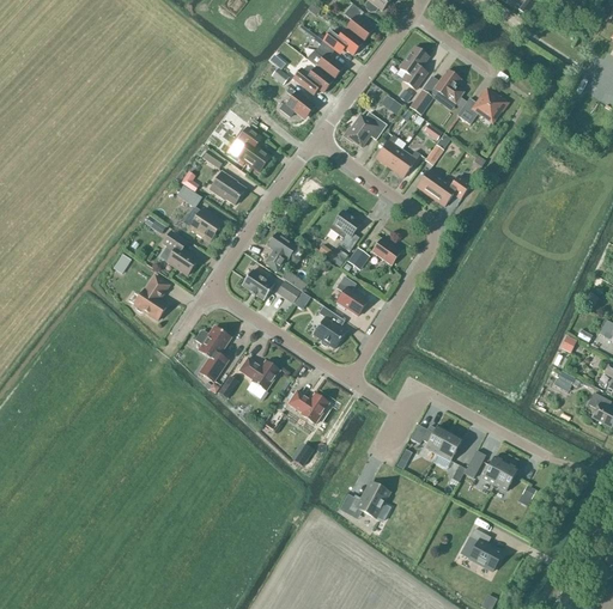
[(382,8),(388,0),(371,0),(369,4),(369,10),(370,10),(375,10),(378,6),(382,8)]
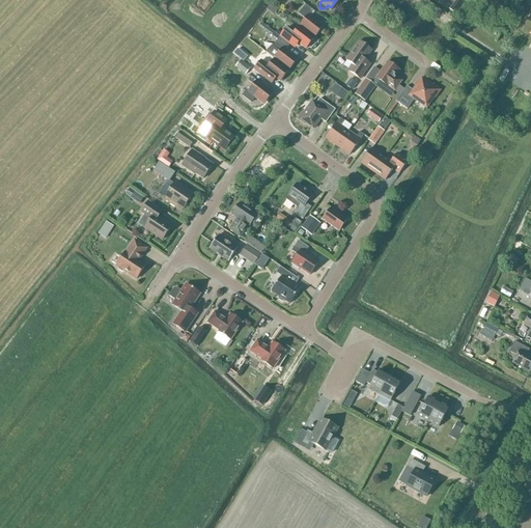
[(300,24),(313,34),(314,34),(323,24),(311,15),(315,9),(305,1),(298,10),(305,16),(299,24),(300,24)]
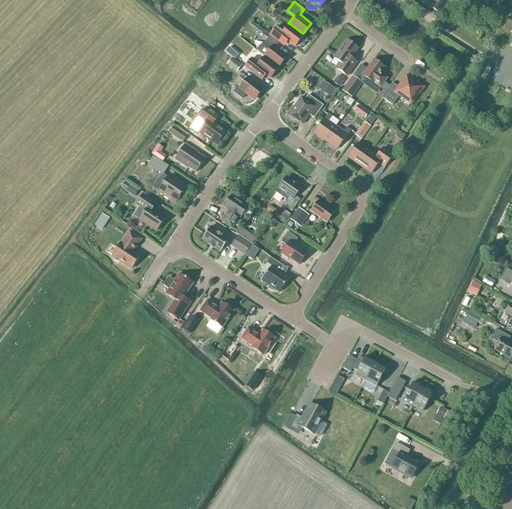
[(303,34),(302,33),(289,23),(288,23),(283,29),(276,24),(269,33),(279,40),(283,35),(294,44),(303,34)]
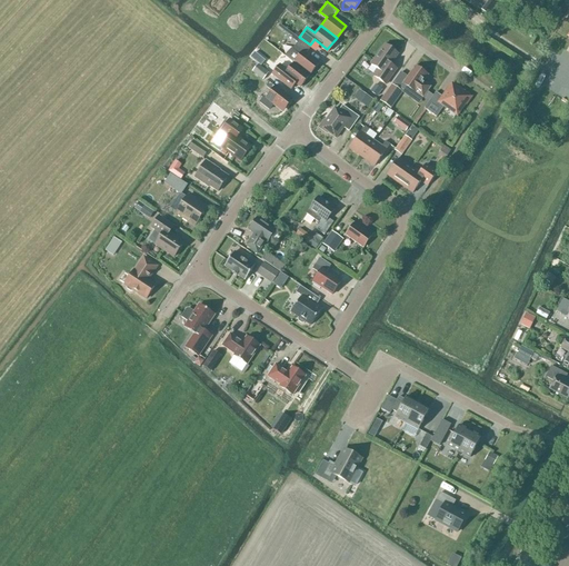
[(306,50),(310,45),(299,37),(286,55),(293,60),(309,72),(319,60),(306,50)]
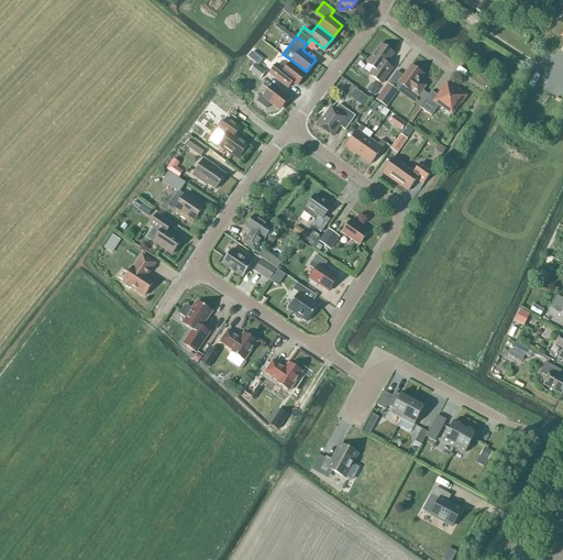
[(382,80),(393,65),(385,61),(393,50),(381,42),(367,62),(374,66),(370,72),(382,80)]
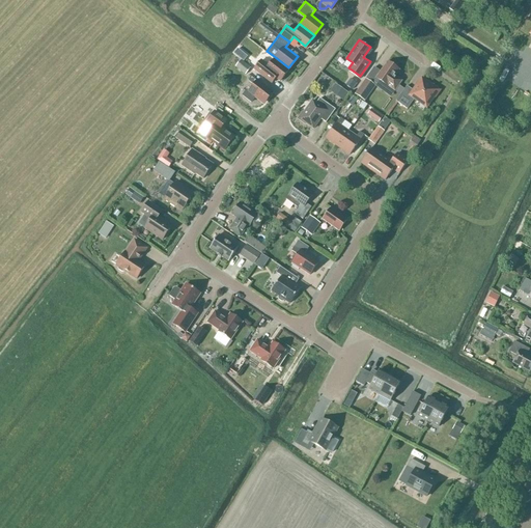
[(288,67),(274,56),(269,63),(261,57),(254,66),(271,80),(275,75),(280,79),(288,67)]
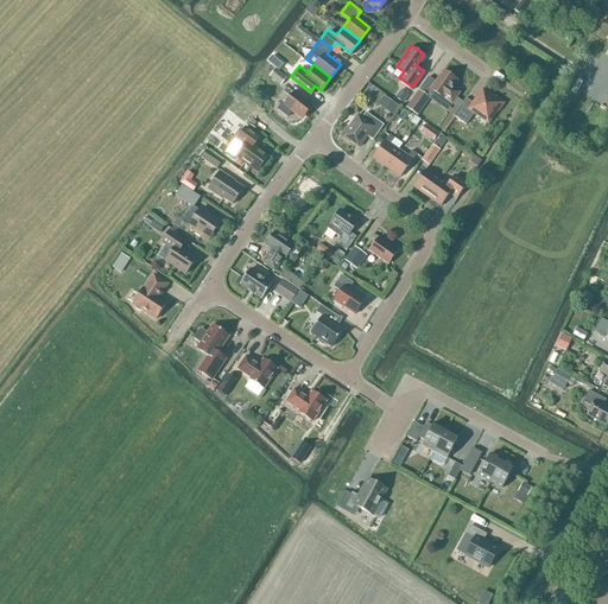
[(280,82),(286,75),(276,67),(270,74),(280,82)]
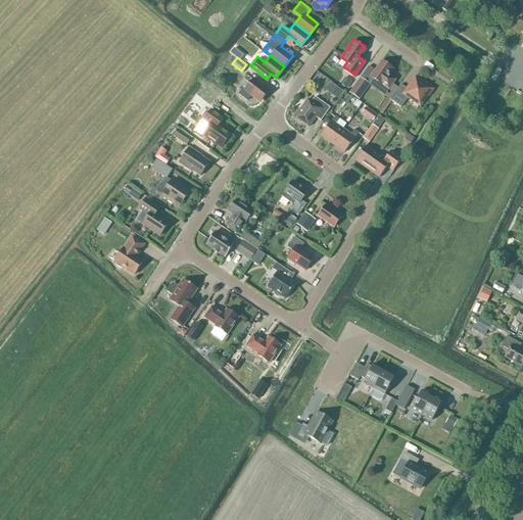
[(388,87),(395,77),(388,73),(393,66),(381,58),(370,74),(366,79),(360,75),(349,90),(359,97),(370,82),(373,84),(377,79),(381,83),(382,82),(388,87)]
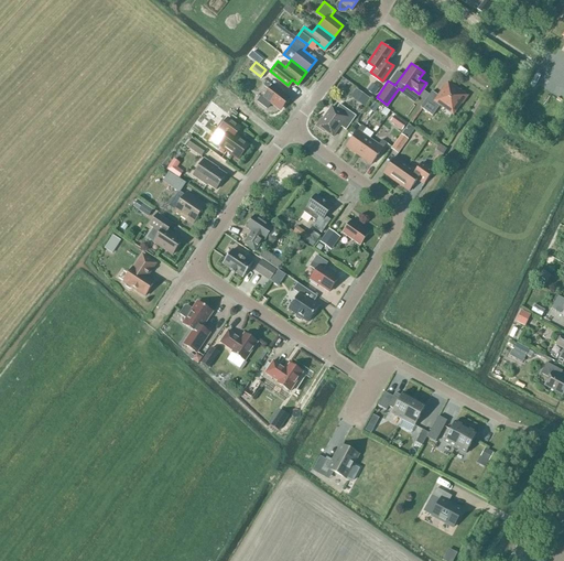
[(272,83),(267,78),(263,83),(269,87),(263,94),(261,93),(257,98),(267,106),(271,100),(279,107),(289,95),(272,83)]
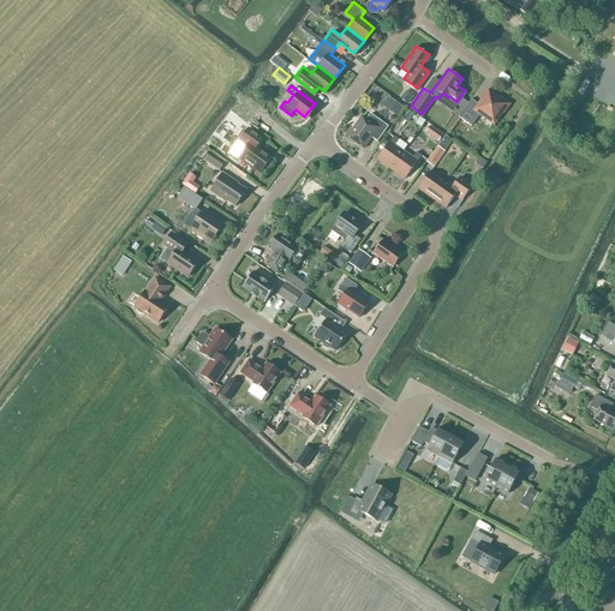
[(408,101),(413,94),(405,88),(400,96),(408,101)]
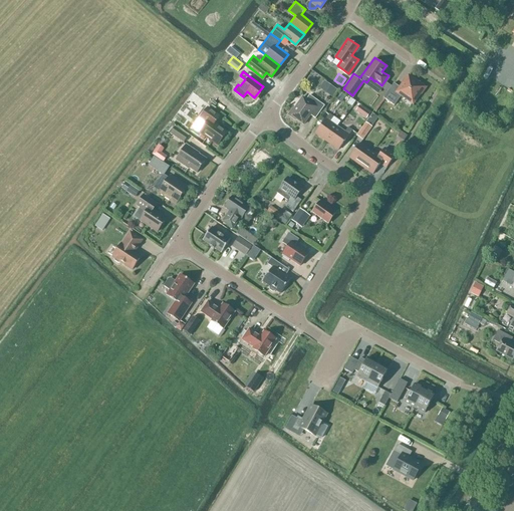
[(419,80),(408,73),(400,84),(394,80),(382,95),(394,103),(401,93),(413,101),(420,90),(421,91),(426,84),(419,79),(419,80)]
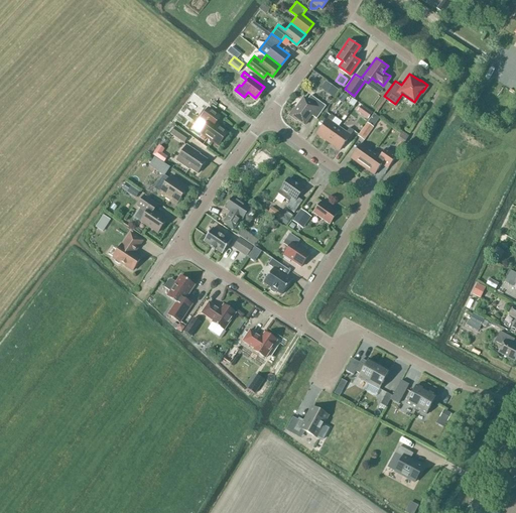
[(333,84),(328,92),(334,96),(339,88),(333,84)]
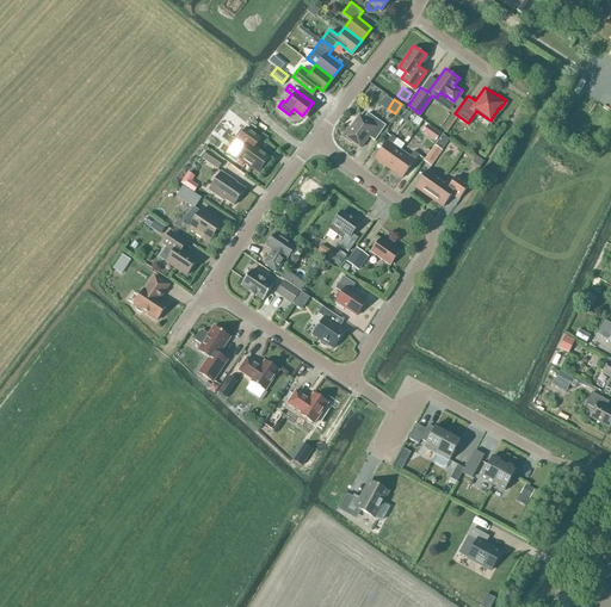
[(412,112),(403,106),(399,115),(406,119),(412,112)]
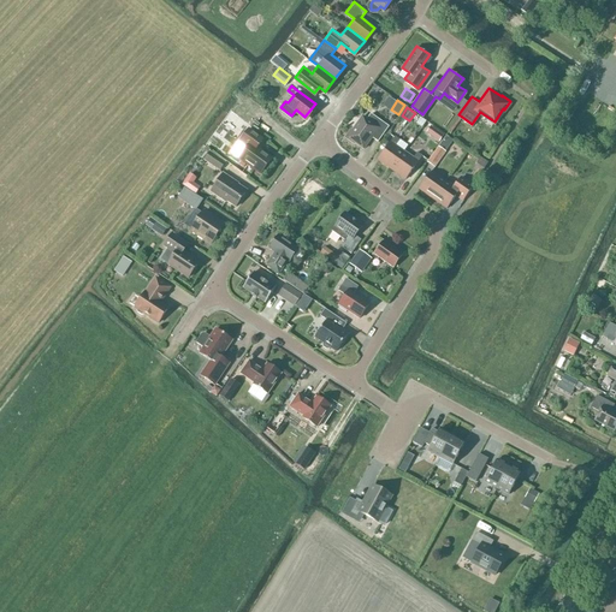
[(389,124),(371,111),(367,117),(362,113),(353,128),(350,126),(344,135),(353,141),(354,140),(363,147),(372,135),(378,138),(389,124)]
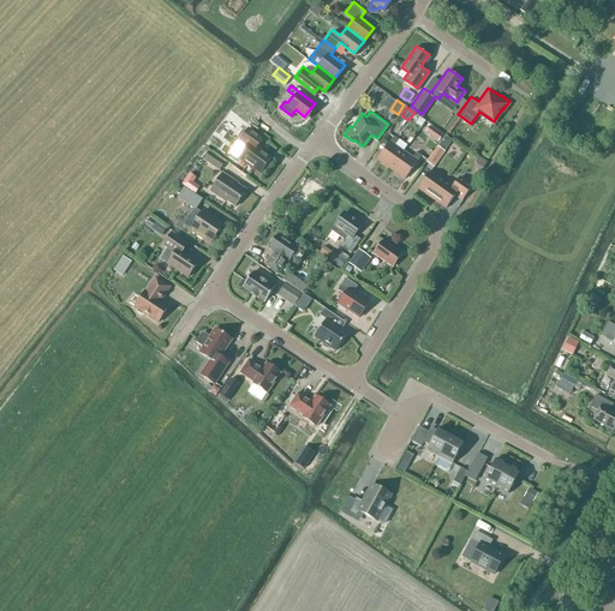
[(431,121),(425,129),(437,138),(443,132),(431,121)]
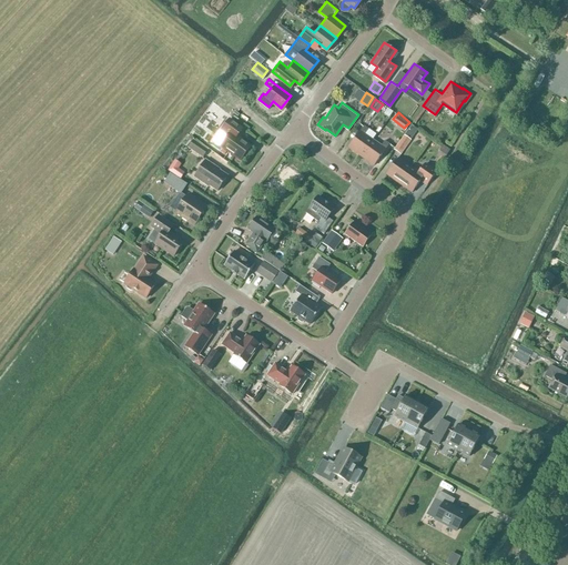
[(226,133),(220,143),(240,159),(251,143),(236,133),(242,125),(229,117),(220,129),(226,133)]
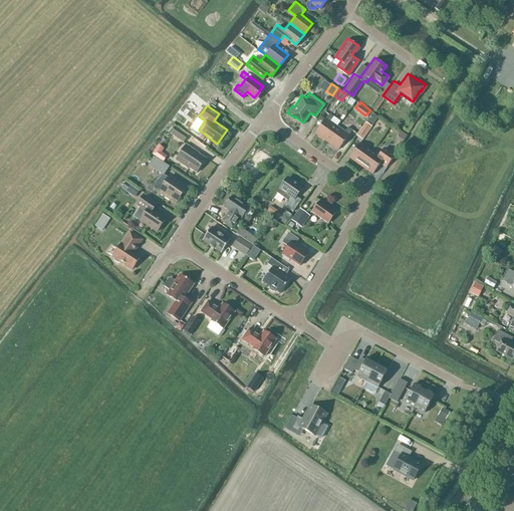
[(372,109),(366,118),(372,122),(378,114),(372,109)]
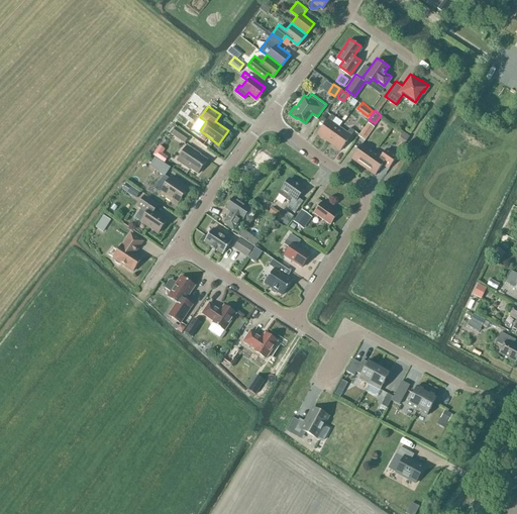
[(328,139),(339,125),(331,120),(335,115),(331,112),(317,131),(328,139)]
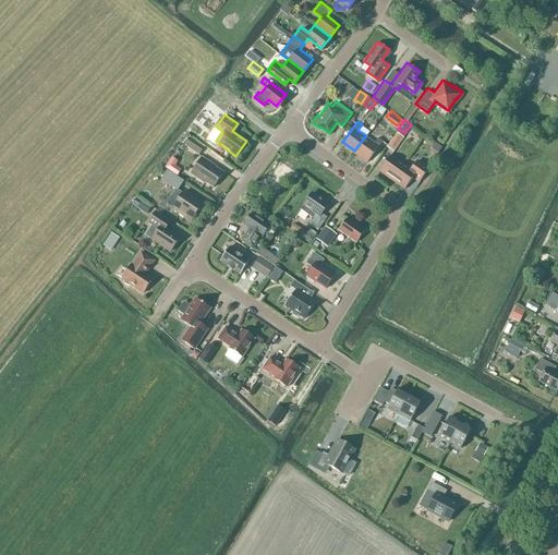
[(403,132),(399,129),(398,131),(397,131),(387,144),(393,149),(403,135),(402,134),(403,132)]
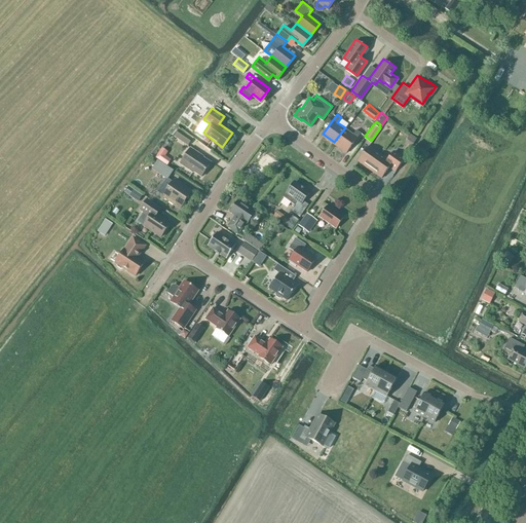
[(187,143),(192,136),(179,127),(175,135),(187,143)]
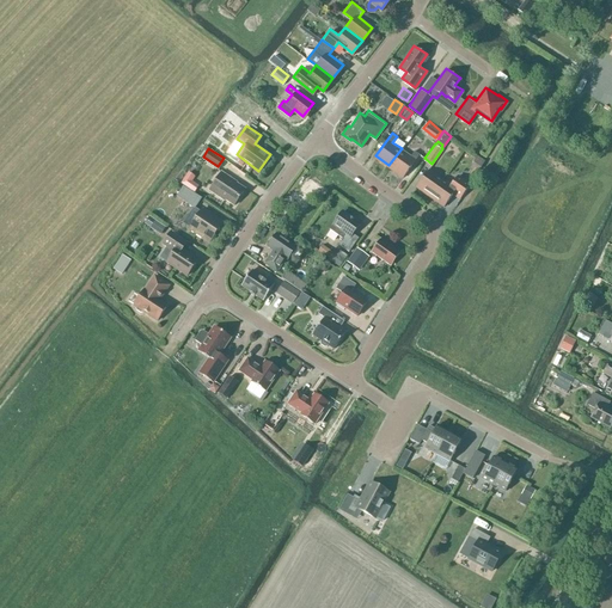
[(402,148),(389,165),(403,176),(420,152),(414,148),(410,154),(402,148)]
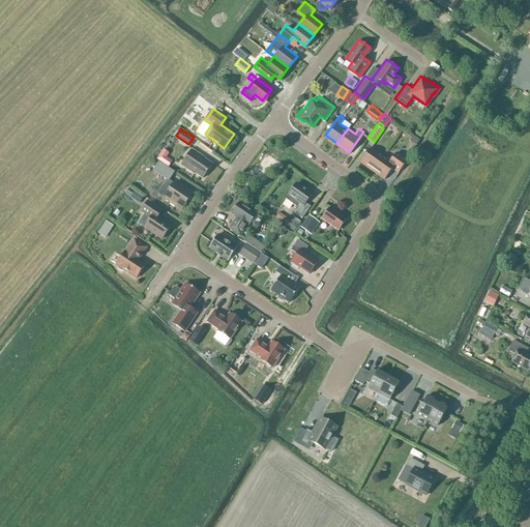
[(373,169),(383,153),(371,145),(360,160),(373,169)]
